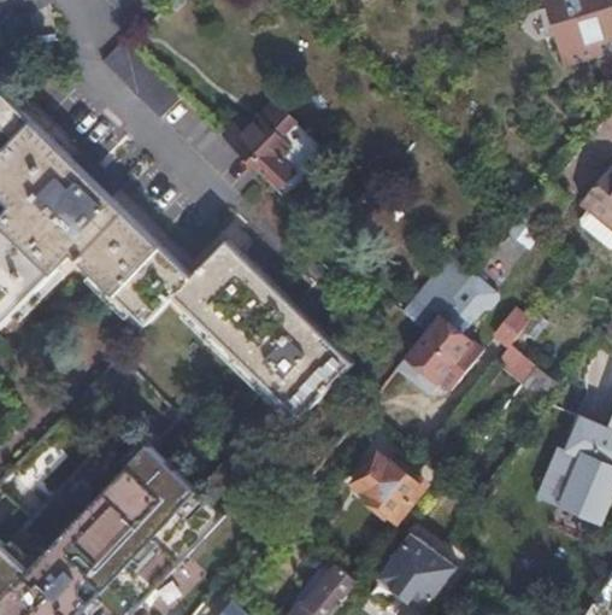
[(549,0),(564,50),(589,42),(611,34),(611,28),(602,0),(549,0)]
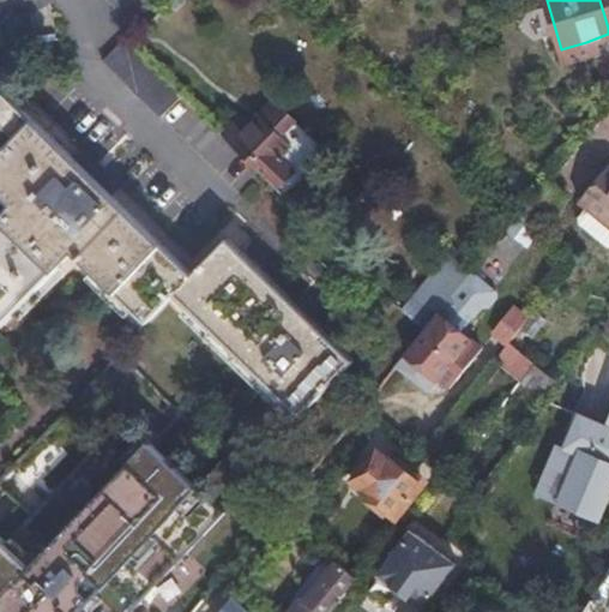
[(102,61),(160,118),(181,96),(122,41),(102,61)]
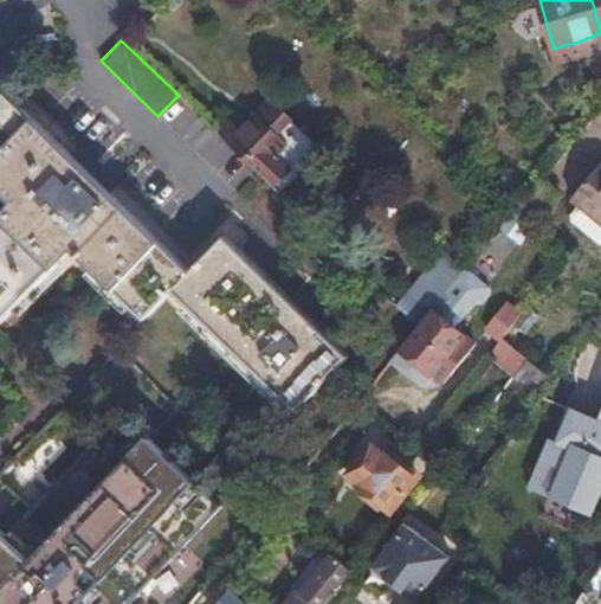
[(579,42),(554,49),(560,66),(583,60),(579,42)]
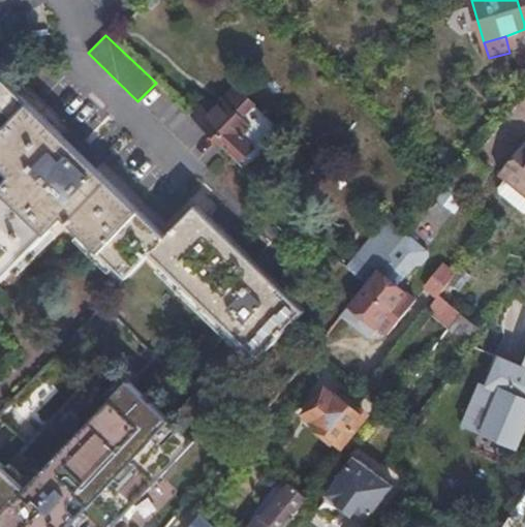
[(192,208),(170,229),(162,238),(0,74),(0,168),(8,177),(0,185),(0,280),(62,217),(123,277),(148,252),(256,360),(278,336),(301,313),(192,208)]
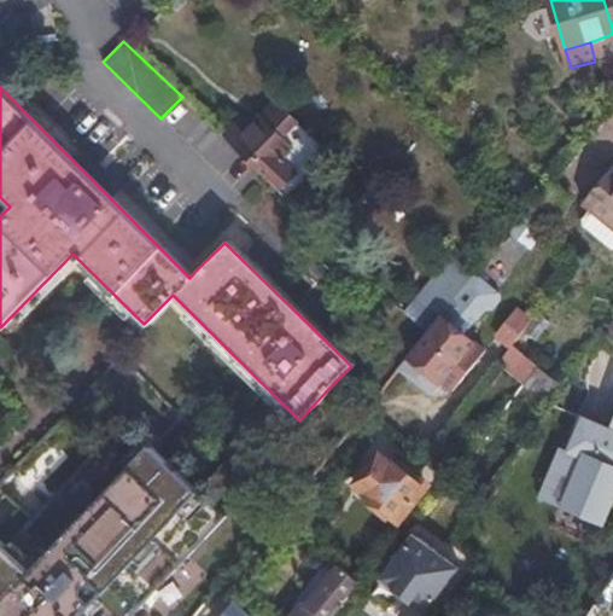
[(243,117),(223,138),(286,198),(314,168),(293,149),(308,133),(275,102),(251,126),(243,117)]
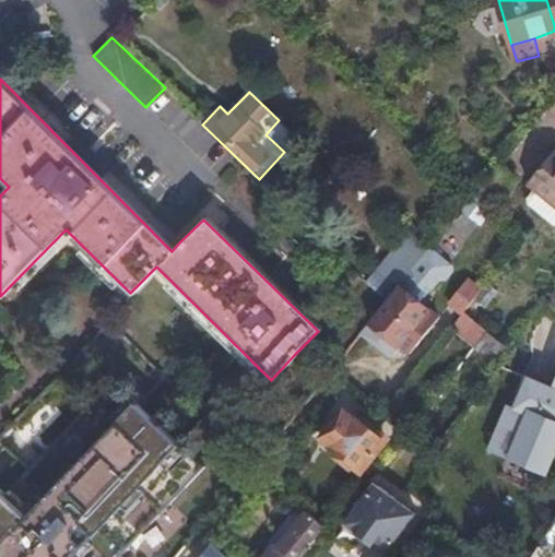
[(266,134),(284,152),(286,149),(287,145),(288,140),(288,133),(286,128),(284,126),(279,120),(266,134)]
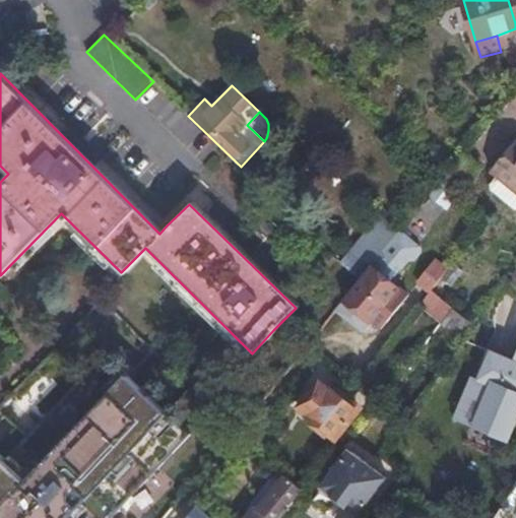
[(515,138),(489,170),(515,195),(515,138)]
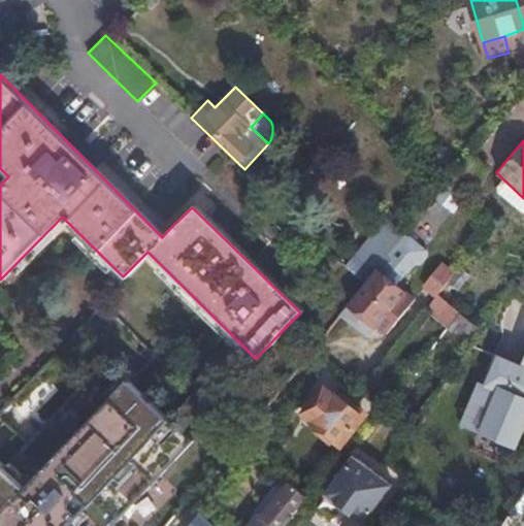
[(346,266),(364,285),(405,234),(386,218),(346,266)]
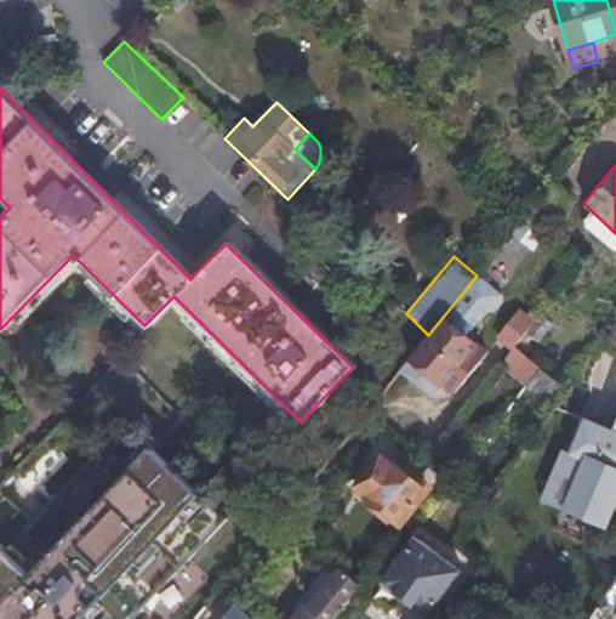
[(428,335),(408,361),(450,395),(451,392),(452,393),(485,353),(463,335),(473,324),(477,325),(488,311),(492,311),(500,302),(500,295),(477,276),(428,335)]
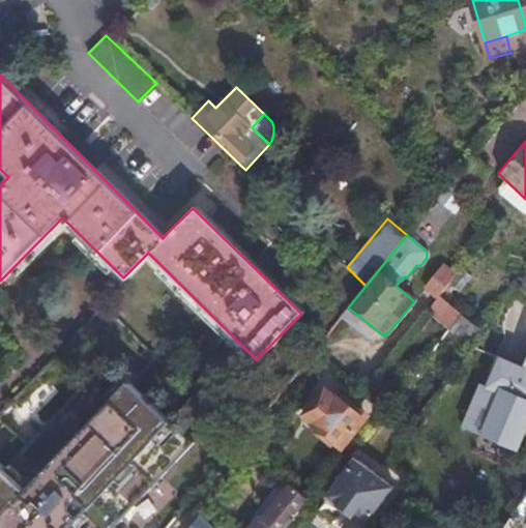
[(432,302),(435,299),(454,275),(455,274),(441,264),(424,287),(425,289),(420,294),(432,302)]
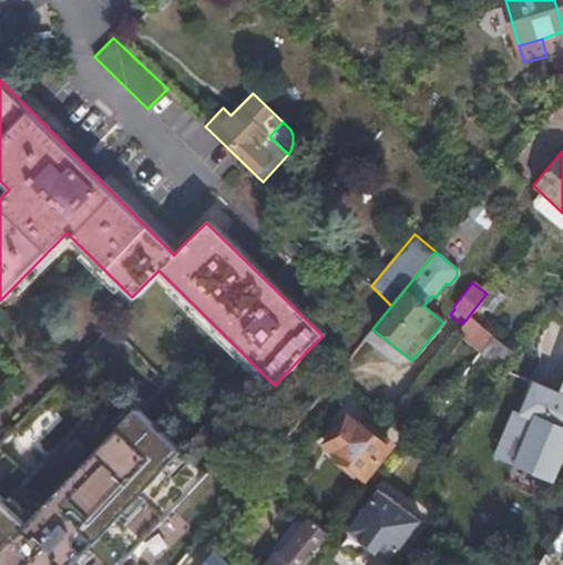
[(480,306),(490,312),(502,297),(492,289),(480,306)]
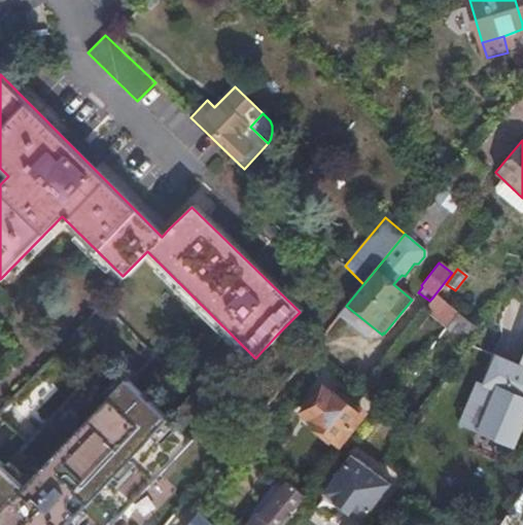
[(429,301),(424,307),(446,324),(454,314),(432,298),(429,301)]
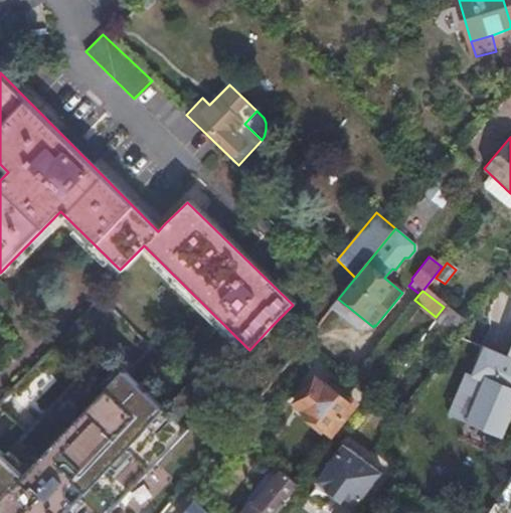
[(510,341),(503,361),(481,351),(465,393),(481,399),(470,426),(498,439),(510,405),(510,341)]
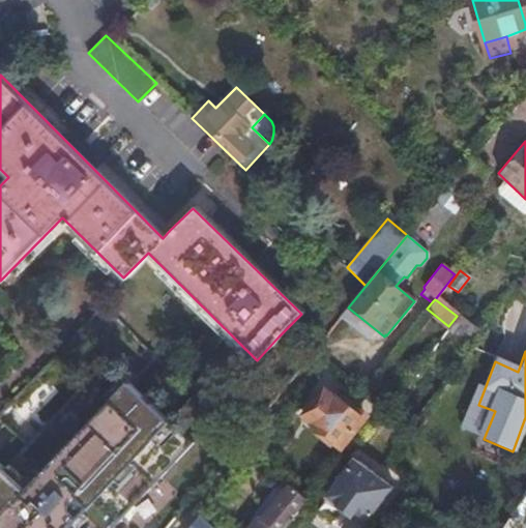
[(108,527),(190,445),(143,399),(145,396),(137,387),(134,390),(107,362),(0,470),(0,527),(108,527)]
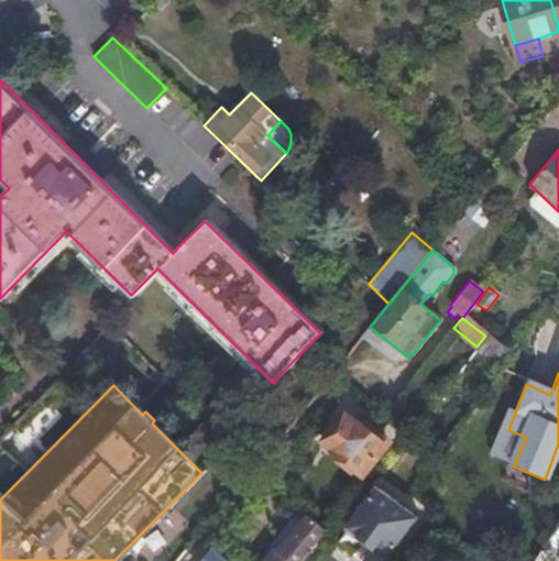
[(314,439),(358,477),(383,448),(338,410),(314,439)]
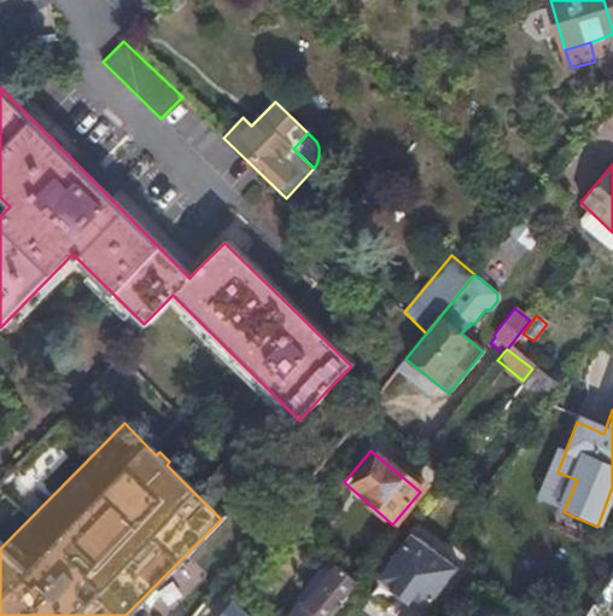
[(377,580),(421,612),(451,571),(408,539),(377,580)]
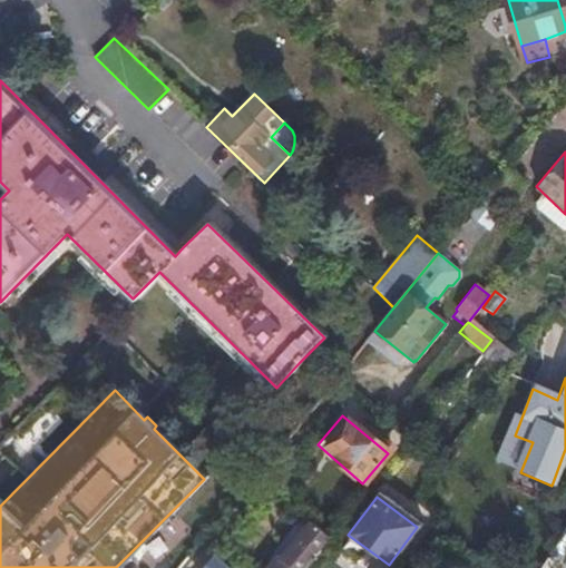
[(302,567),(325,539),(304,520),(293,534),(298,537),(294,541),(290,538),(279,540),(254,567),(302,567)]
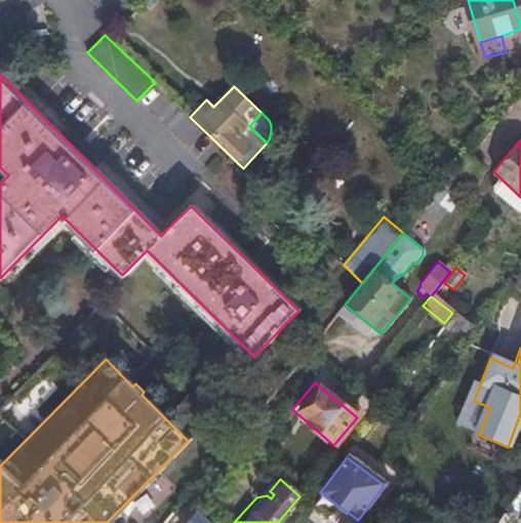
[(515,522),(518,518),(512,515),(516,510),(514,507),(508,504),(494,522),(515,522)]
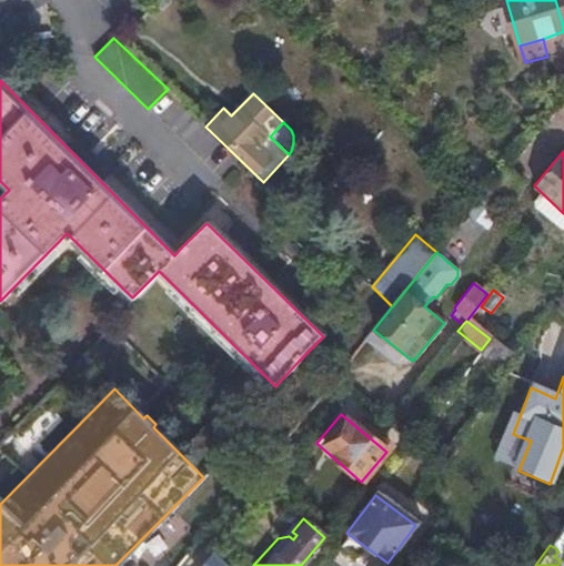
[(228,565),(213,551),(201,565),(228,565)]
